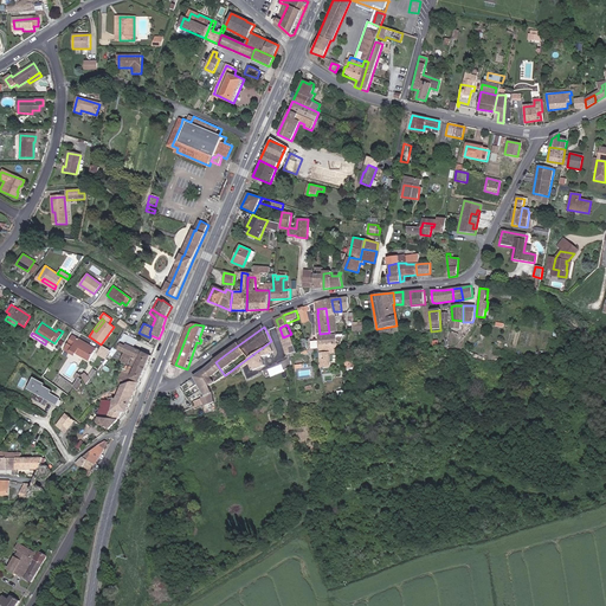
[(285,345),(294,341),(291,334),(283,337),(285,345)]
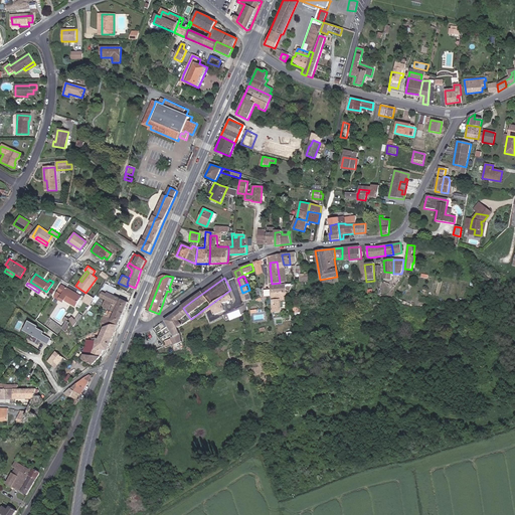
[(273,285),(274,295),(287,294),(286,285),(273,285)]
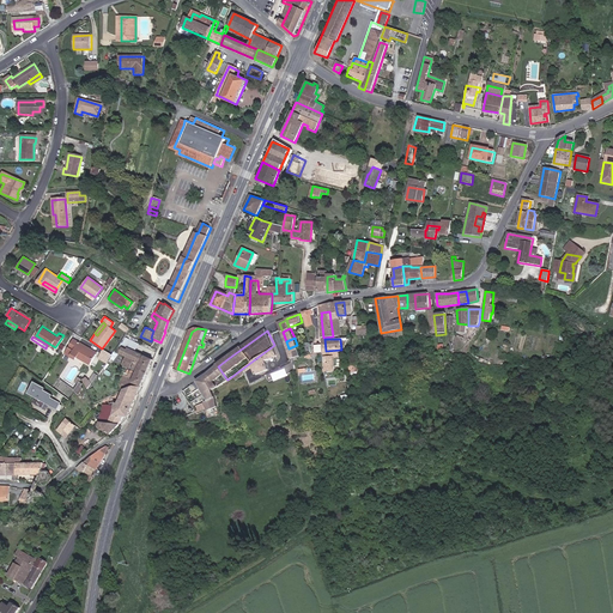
[(67,346),(65,351),(70,354),(68,356),(73,358),(74,356),(87,364),(93,356),(80,347),(82,345),(77,341),(72,350),(67,346)]
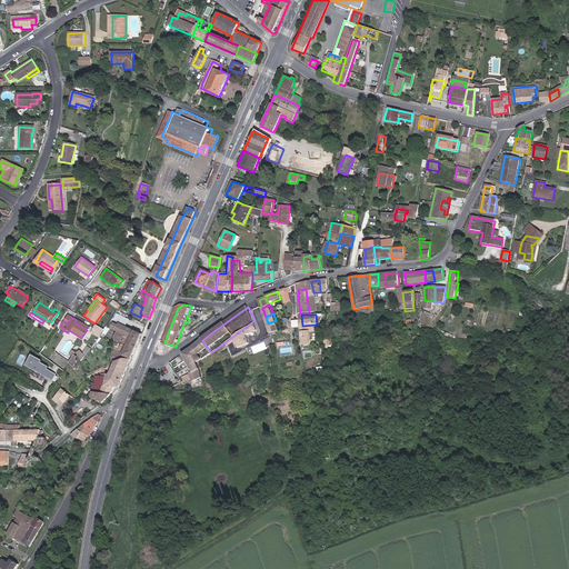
[(118,325),(119,325),(121,319),(113,317),(109,322),(117,326),(118,325)]
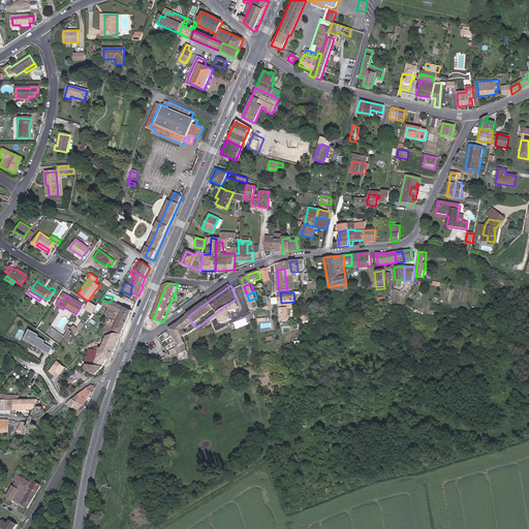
[(69,300),(81,307),(82,305),(70,298),(69,300)]
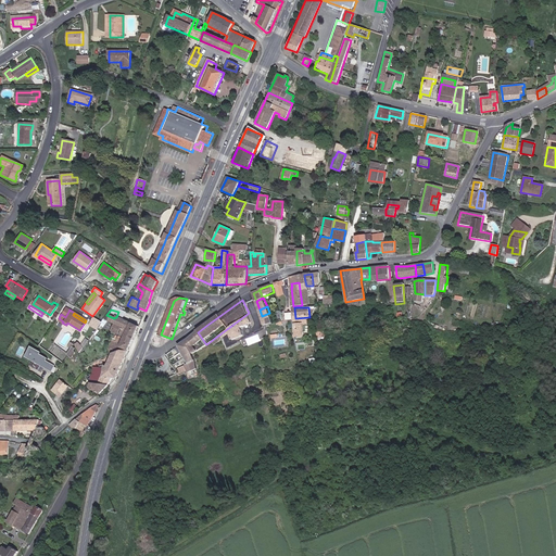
[(122,351),(128,352),(139,327),(116,317),(115,317),(114,318),(106,315),(102,321),(101,323),(105,324),(108,321),(111,324),(116,325),(125,329),(121,341),(116,340),(113,349),(112,349),(112,352),(110,353),(111,354),(112,353),(114,352),(122,351)]
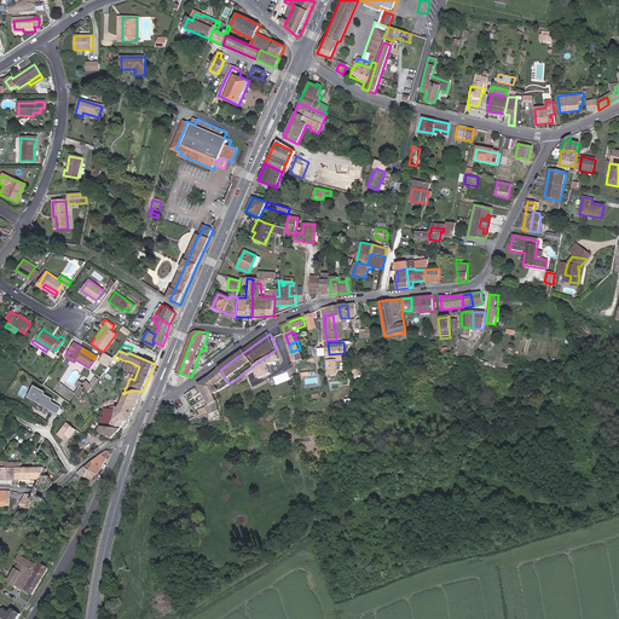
[(277,351),(254,368),(259,380),(272,374),(268,366),(282,359),(277,351)]
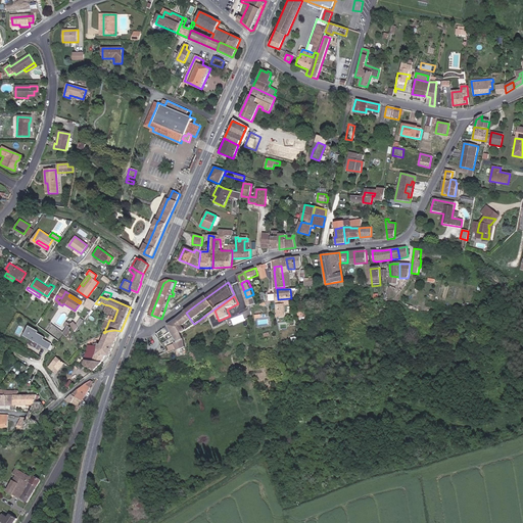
[(95,303),(96,302),(89,298),(85,303),(92,307),(95,303)]
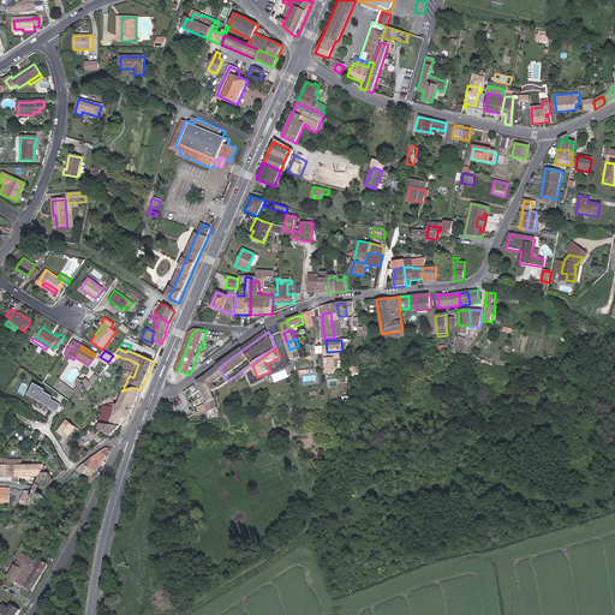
[(328,360),(328,376),(336,375),(336,360),(344,360),(342,351),(327,352),(328,360)]
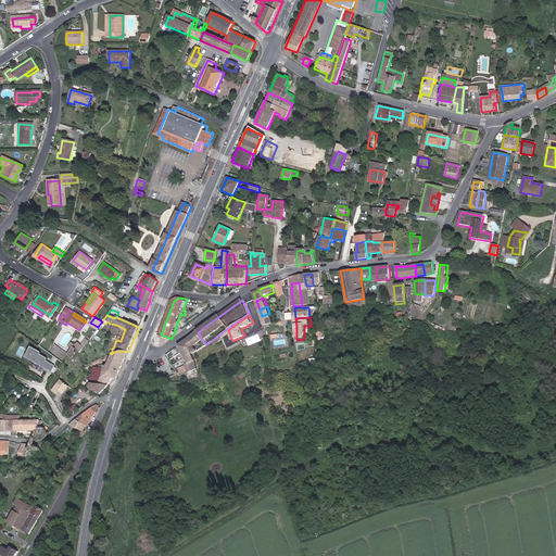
[(190,365),(196,361),(194,355),(193,352),(205,343),(198,332),(179,345),(190,365)]
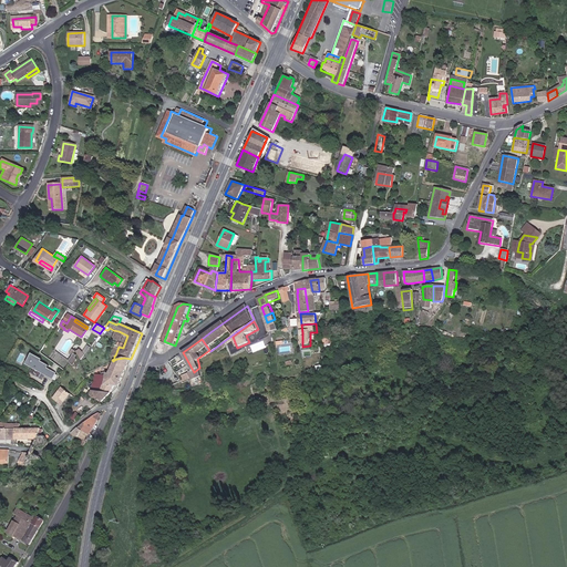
[(263,340),(251,346),(254,350),(265,344),(263,340)]
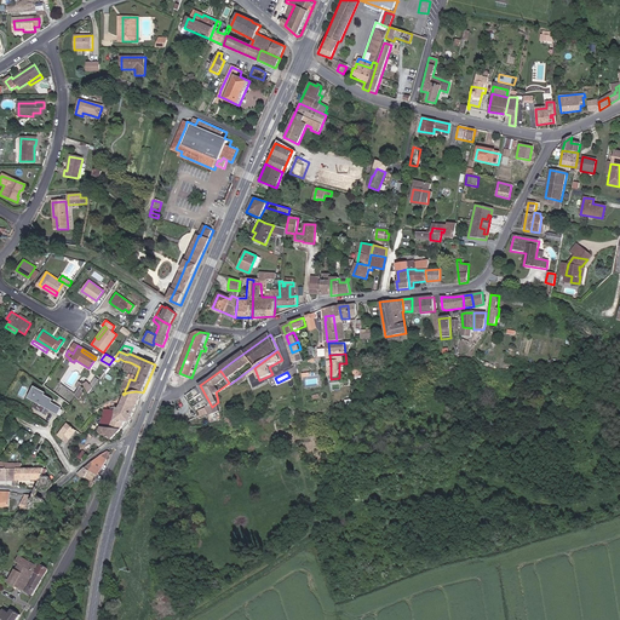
[(80,388),(73,399),(78,401),(84,391),(80,388)]
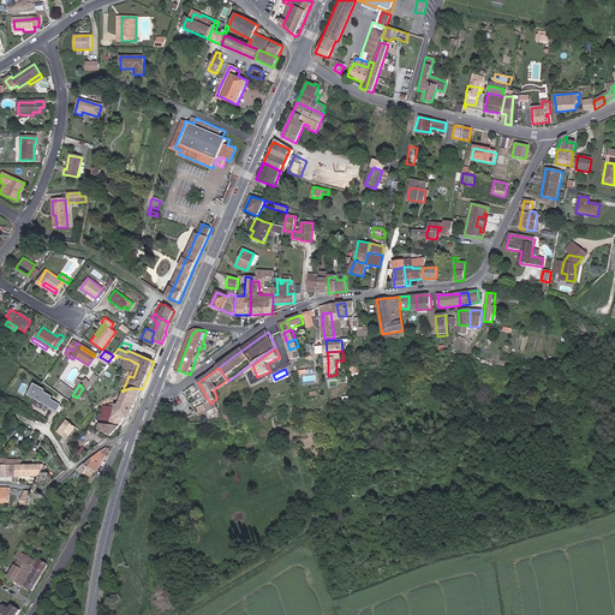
[(53,398),(45,393),(46,390),(36,386),(29,396),(45,405),(41,411),(45,412),(48,407),(51,408),(54,401),(51,400),(53,398)]
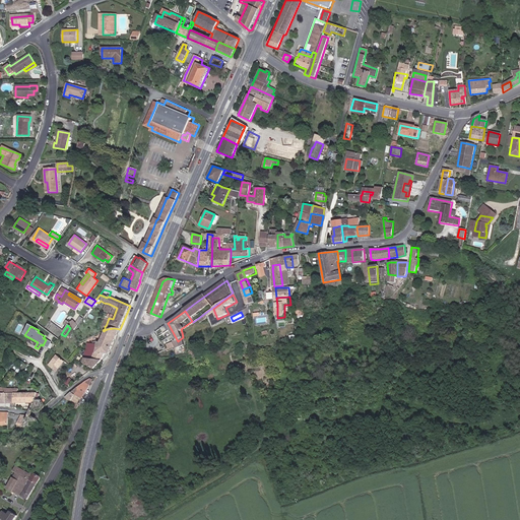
[(105,354),(109,354),(120,329),(114,328),(107,329),(105,330),(100,343),(98,342),(96,343),(92,342),(92,344),(98,346),(95,353),(105,354)]
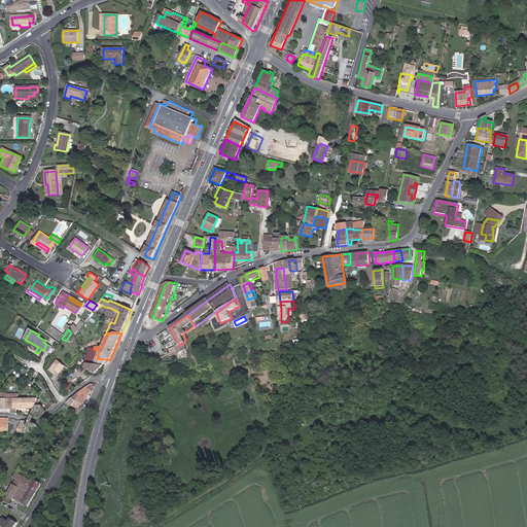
[(179,352),(187,349),(185,342),(180,346),(177,348),(179,352)]
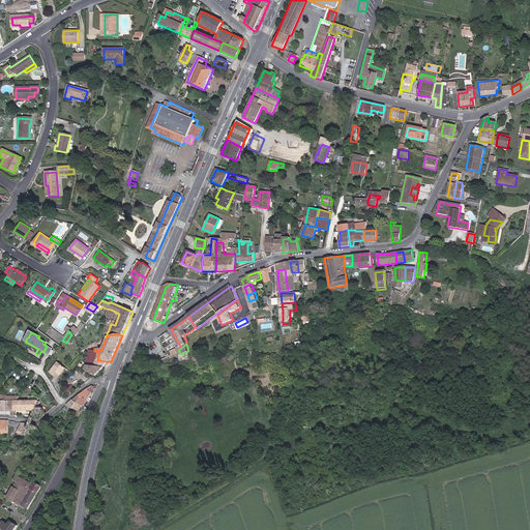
[(49,355),(52,349),(47,346),(43,352),(49,355)]
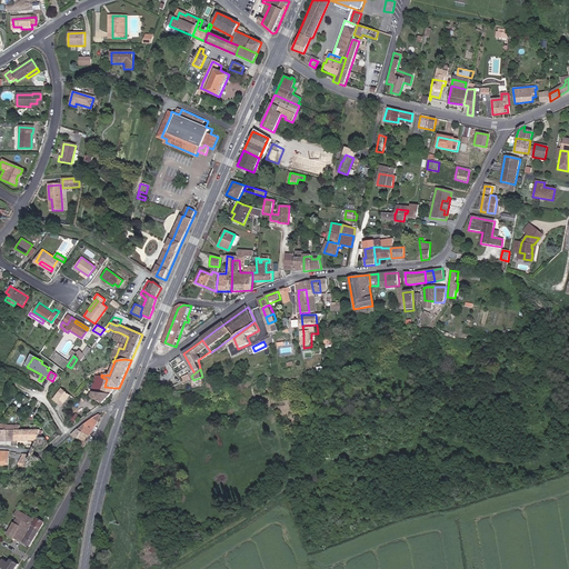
[(101,377),(95,392),(101,393),(105,387),(107,379),(101,377)]
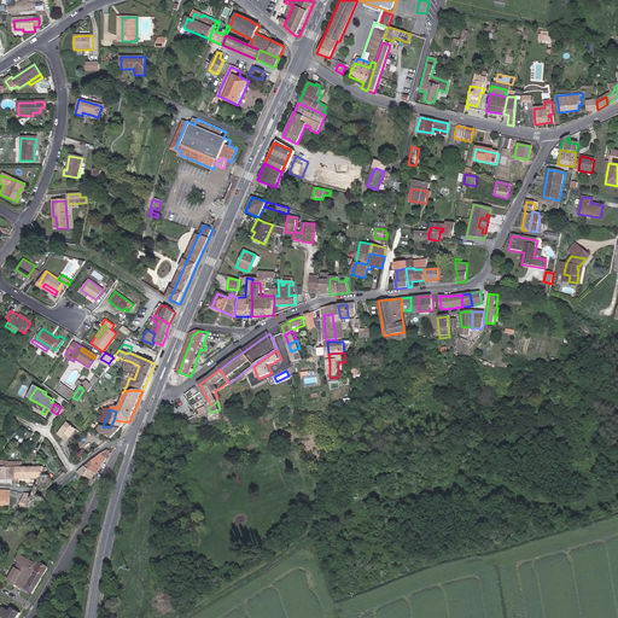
[(70,443),(80,429),(70,423),(62,436),(70,443)]
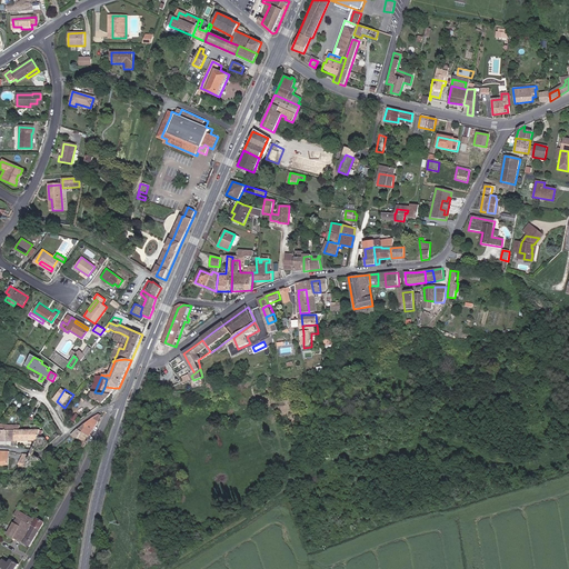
[(102,403),(111,395),(101,393),(95,392),(92,398),(102,403)]
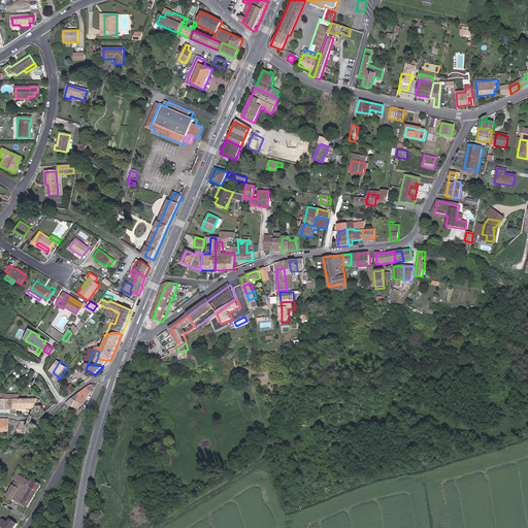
[(78,408),(84,410),(92,396),(98,386),(96,384),(84,394),(86,395),(78,408)]
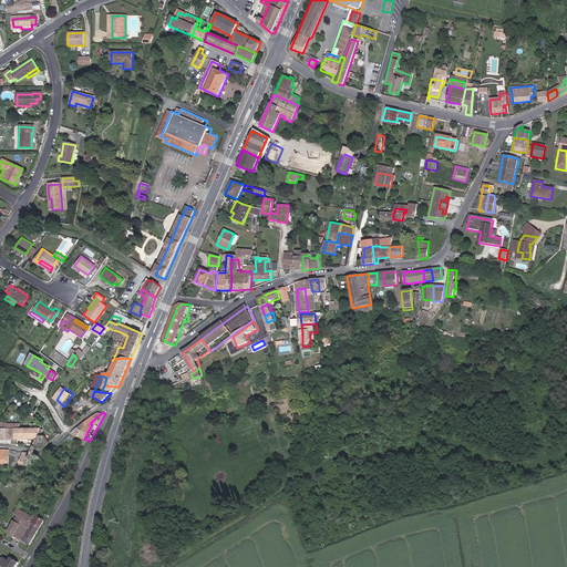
[(0,440),(9,440),(9,422),(2,420),(0,423),(0,440)]
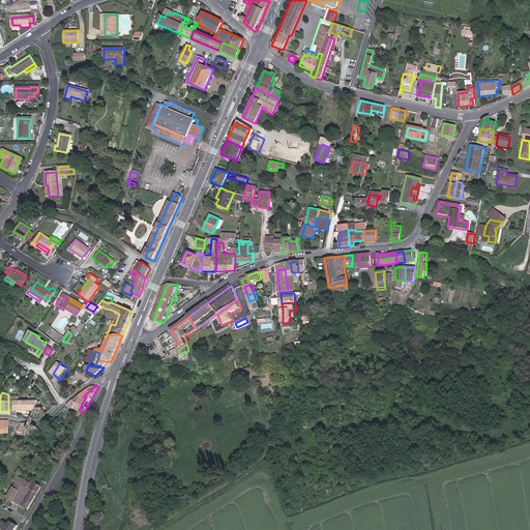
[(23,401),(23,395),(16,395),(11,395),(8,394),(8,411),(18,411),(18,401),(23,401)]
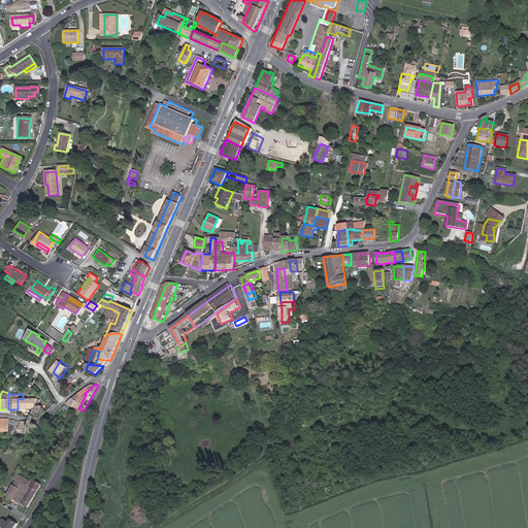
[(71,404),(76,406),(78,408),(86,395),(84,394),(71,404)]
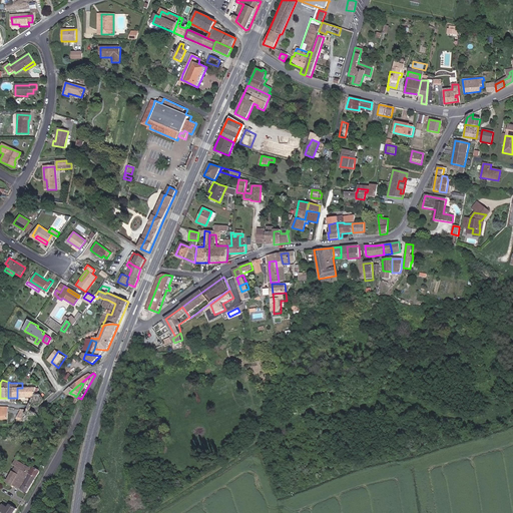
[(36,398),(37,394),(39,387),(22,388),(17,388),(17,398),(36,398)]
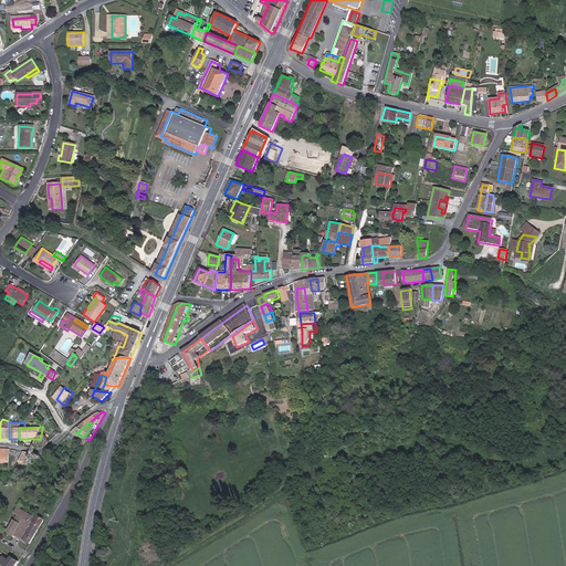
[(44,446),(49,442),(49,441),(49,439),(49,438),(48,437),(46,435),(44,435),(41,435),(40,439),(37,446),(43,447),(44,446)]
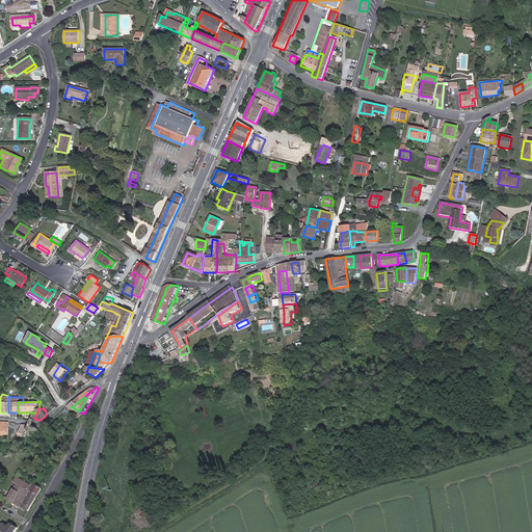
[(0,422),(0,435),(15,436),(15,422),(0,422)]
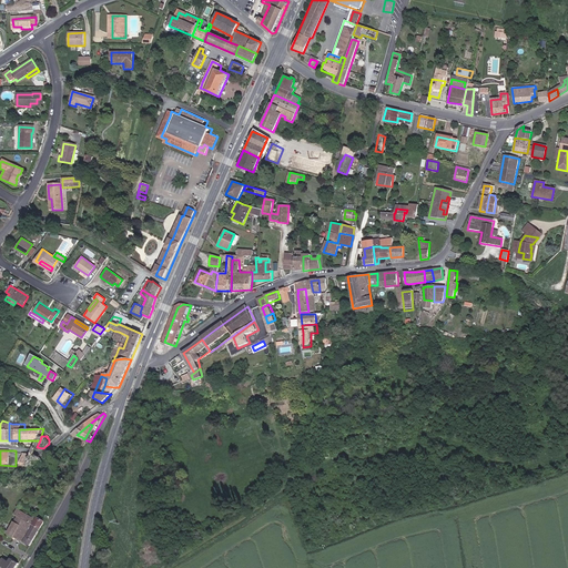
[(27,464),(36,463),(38,455),(29,453),(27,464)]
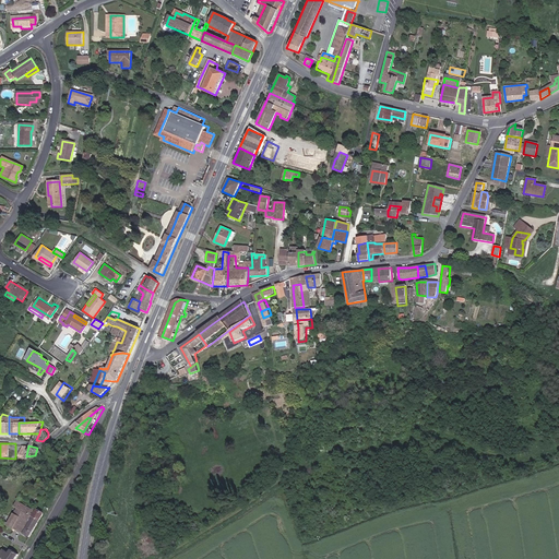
[(37,456),(39,459),(42,460),(43,460),(45,460),(47,458),(48,456),(48,454),(48,453),(48,452),(47,450),(44,449),(37,448),(35,455),(35,458),(37,456)]
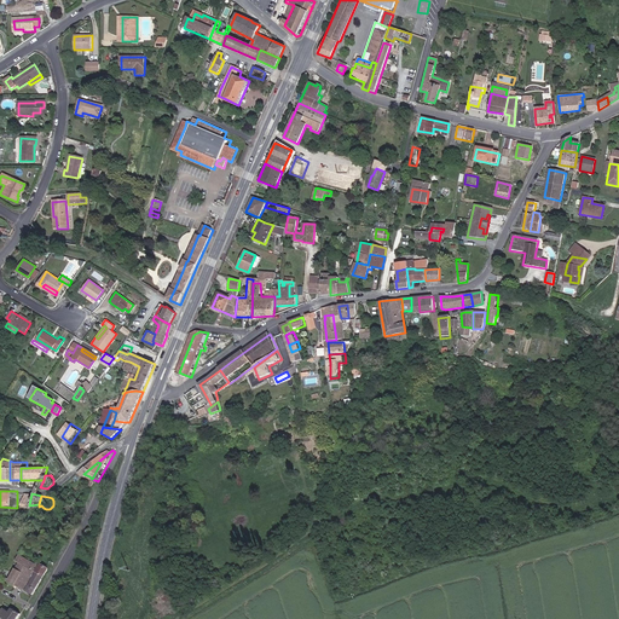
[(19,557),(17,561),(19,563),(35,572),(28,585),(35,590),(39,583),(47,568),(36,562),(34,566),(19,557)]
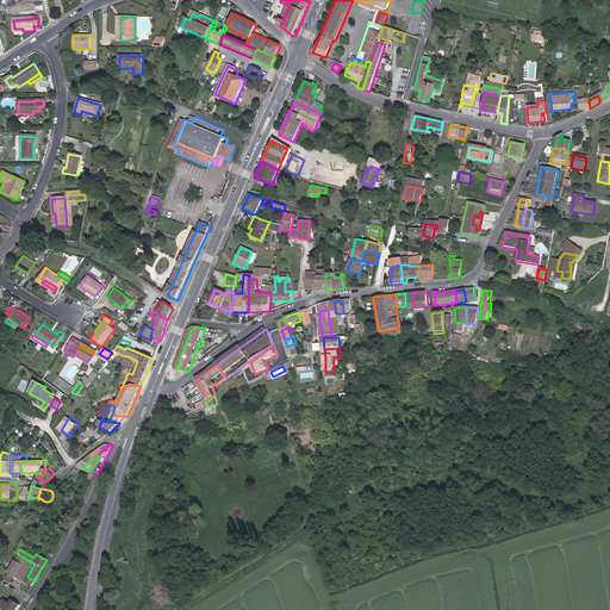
[(35,564),(19,555),(10,573),(31,586),(35,582),(27,577),(35,564)]
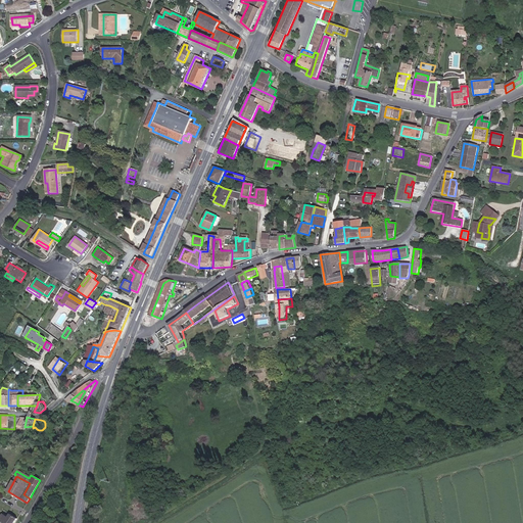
[(13,522),(17,519),(10,515),(8,518),(1,513),(0,515),(0,522),(13,522)]
